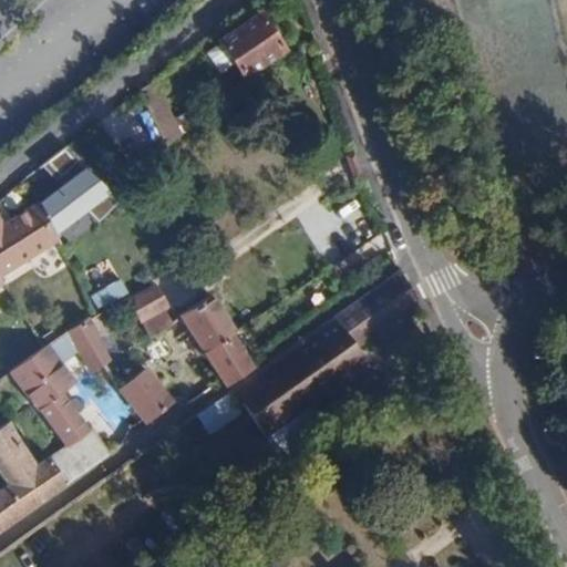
[(219,41),(220,43),(234,63),(244,76),(284,49),(258,14),(219,41)]
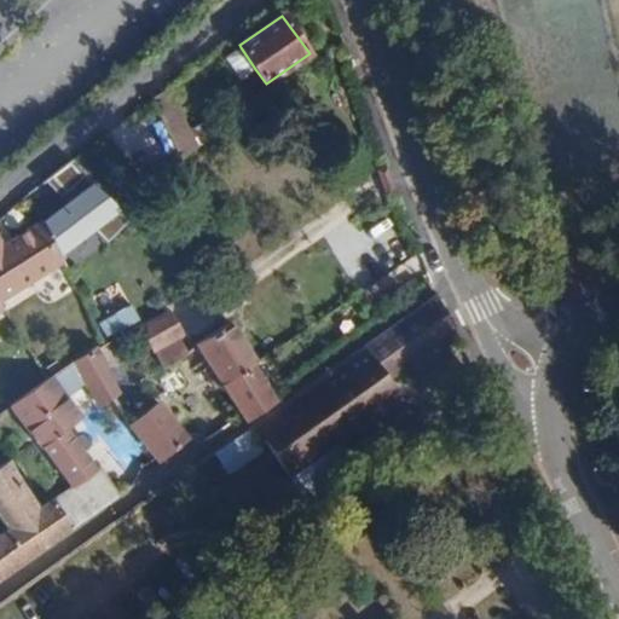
[(255,69),(241,47),(227,57),(243,79),(255,69)]
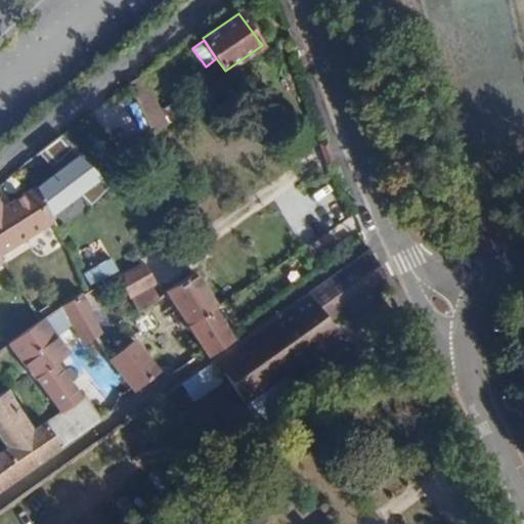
[(142,74),(129,84),(155,136),(168,127),(142,74)]
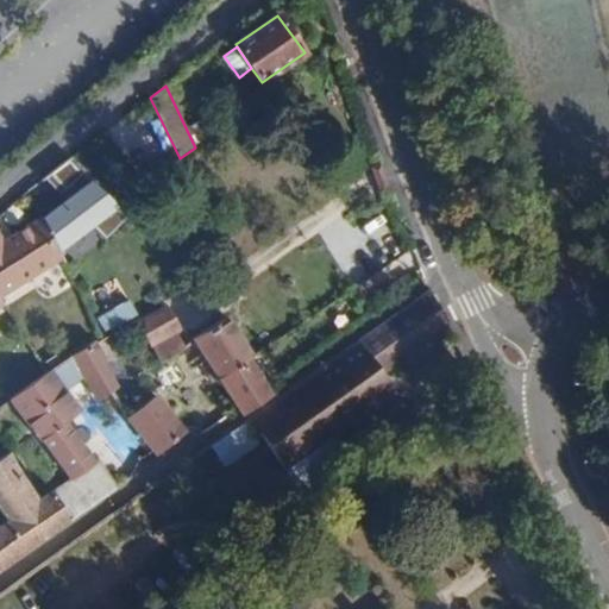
[(0,297),(62,257),(43,217),(5,242),(0,233),(0,297)]
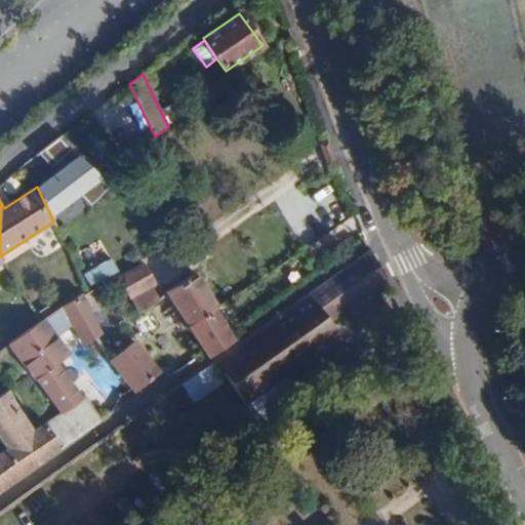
[(368,249),(308,294),(213,365),(243,407),(338,336),(328,321),(385,281),(371,255),(368,249)]
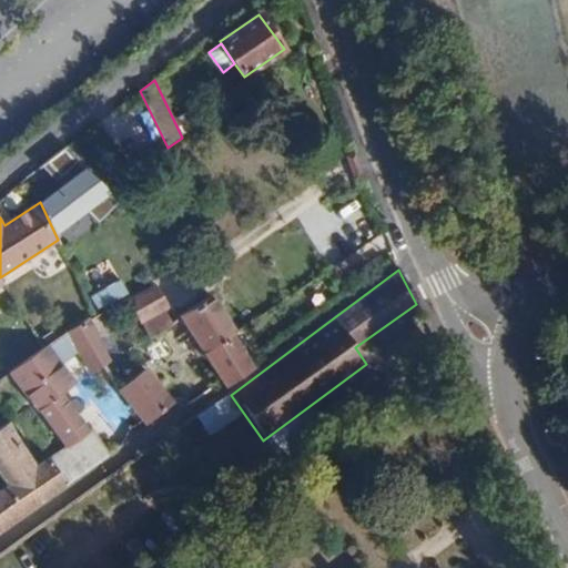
[(154,288),(130,304),(141,325),(168,308),(154,288)]
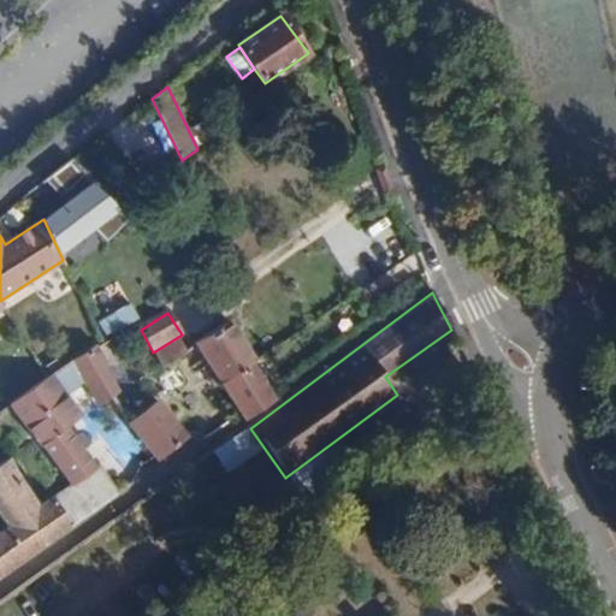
[(240,365),(248,361),(220,319),(185,342),(196,357),(211,380),(238,363),(240,365)]
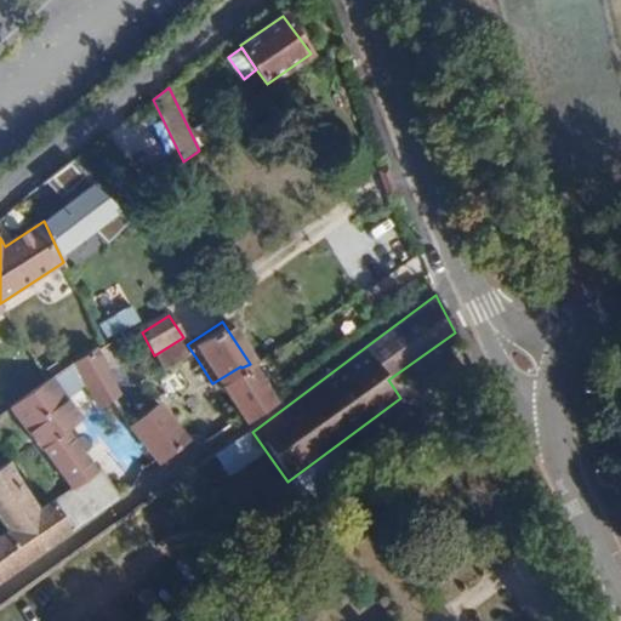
[(95,347),(70,365),(102,408),(119,396),(125,391),(96,349),(95,347)]
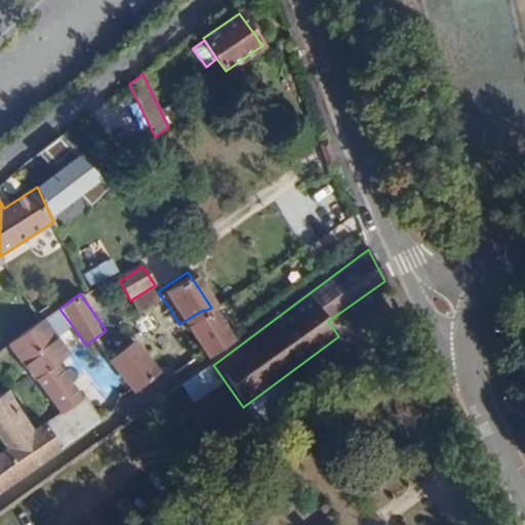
[(174,328),(179,324),(167,305),(157,311),(161,316),(165,314),(174,328)]
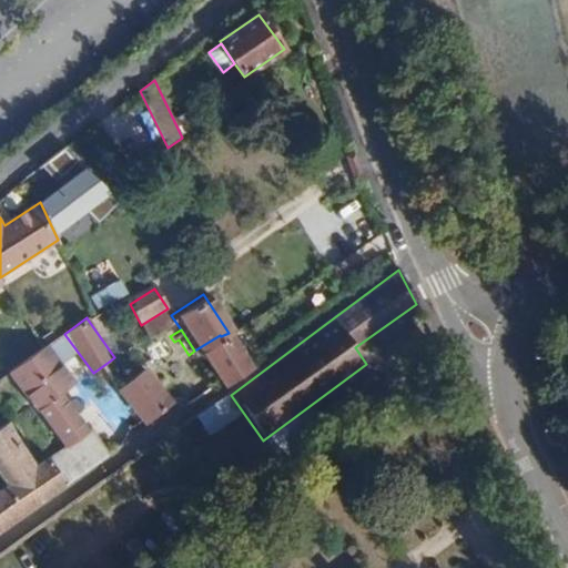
[(217,386),(243,369),(221,336),(220,335),(194,351),(214,381),(217,386)]
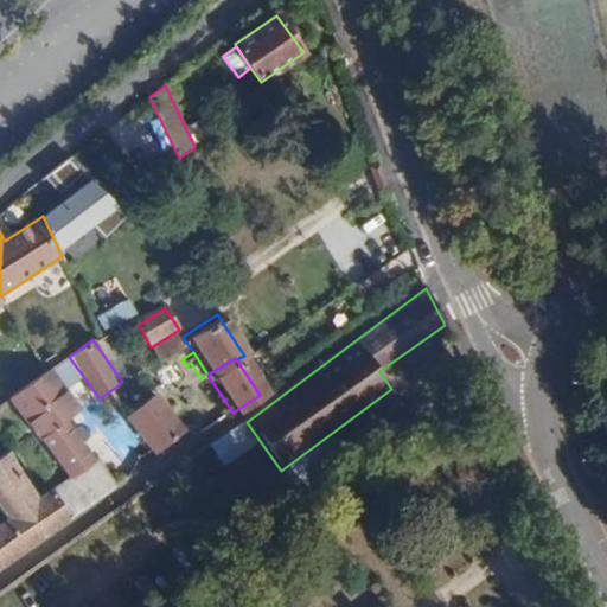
[(48,372),(12,397),(24,414),(61,389),(48,372)]
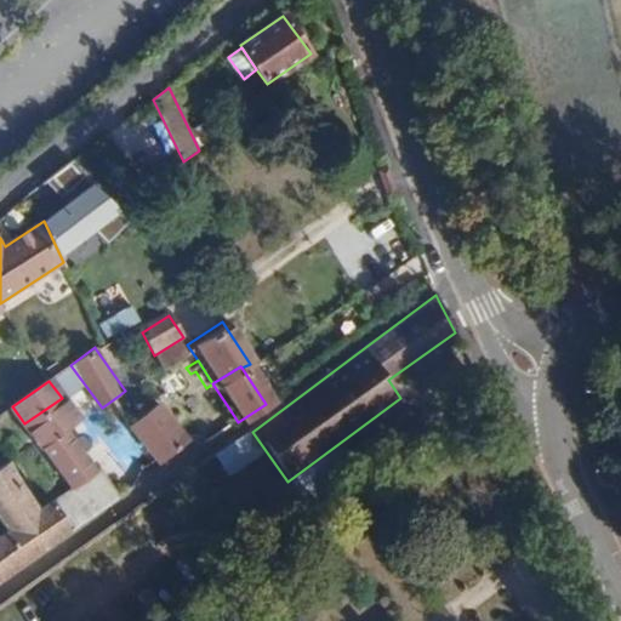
[(24,423),(70,488),(93,472),(80,453),(67,432),(80,422),(62,398),(24,423)]
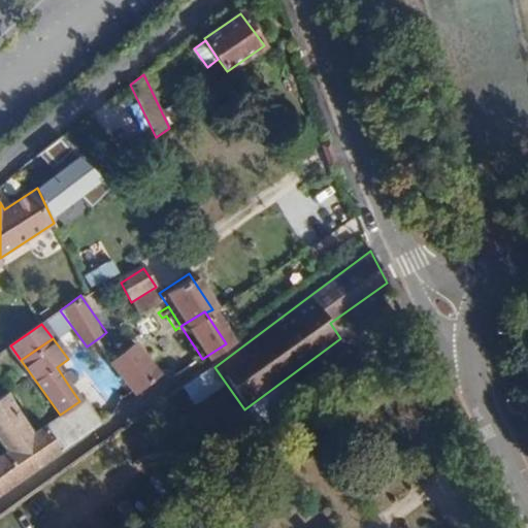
[(108,362),(135,395),(160,376),(133,342),(109,361),(108,362)]
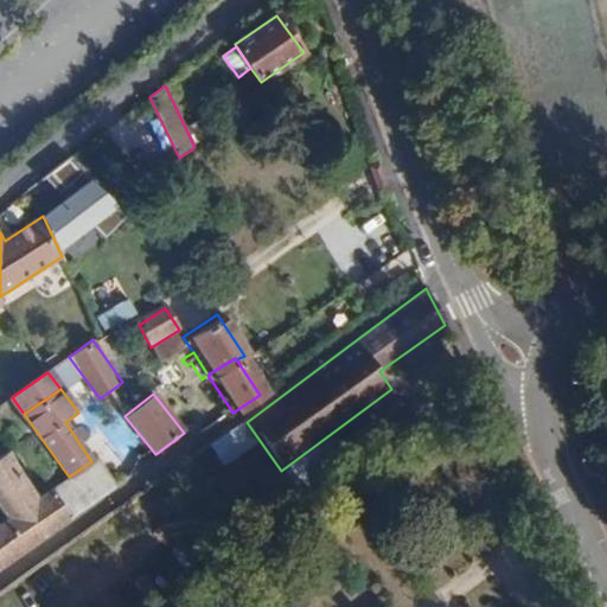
[(0,457),(0,505),(8,518),(39,498),(8,451),(0,457)]
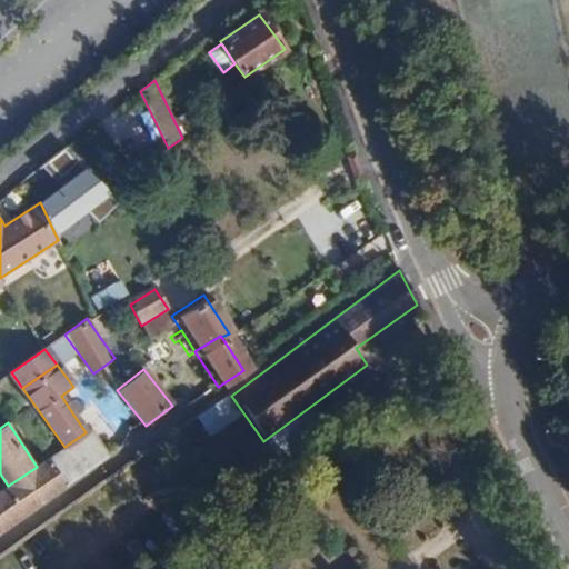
[(568,423),(553,430),(559,441),(568,436),(568,423)]
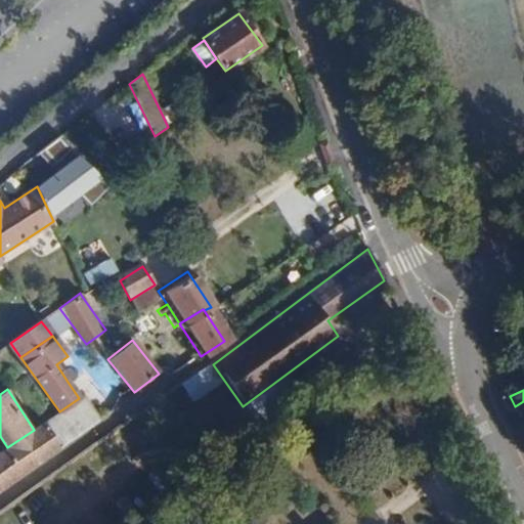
[(44,423),(61,448),(91,428),(101,421),(83,395),(79,398),(59,411),(44,423)]
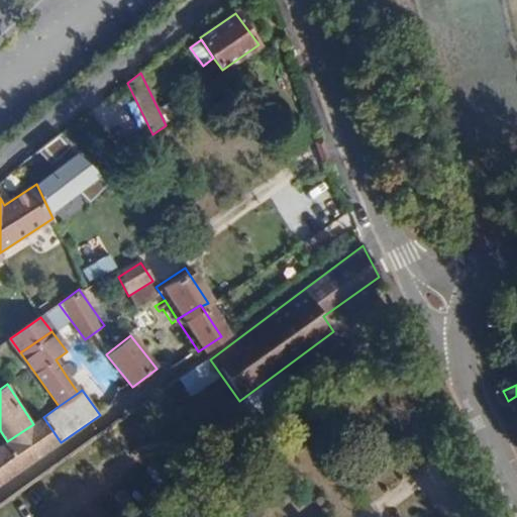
[(0,445),(0,484),(61,442),(43,417),(33,424),(7,441),(0,445)]
